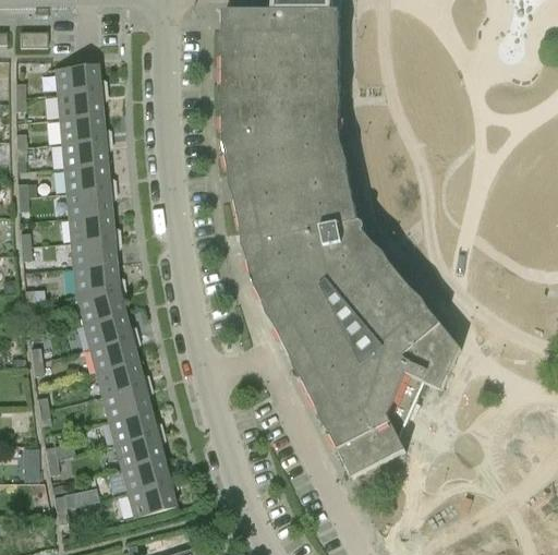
[(273,0),(273,12),(223,12),(223,146),(253,284),(352,479),(405,451),(400,439),(425,383),(443,391),(461,349),(364,232),(359,224),(340,134),(340,12),(331,12),(332,0),(273,0)]
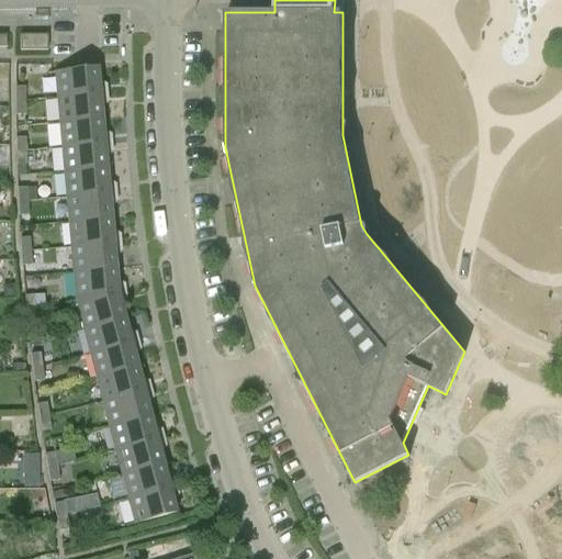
[(20,48),(47,48),(47,32),(20,33),(20,48)]
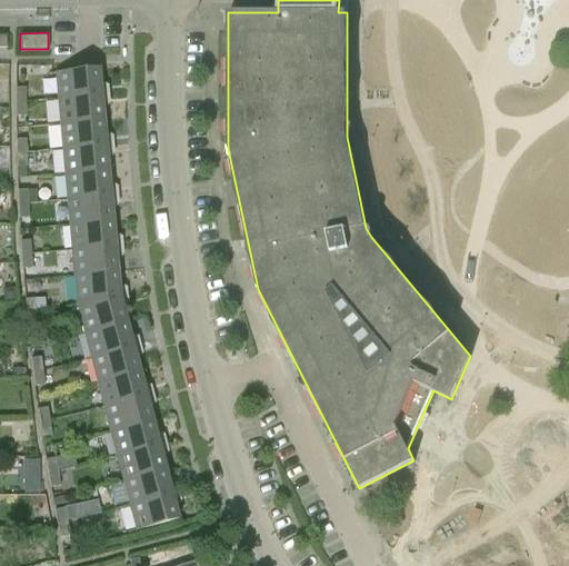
[(100,82),(99,67),(56,71),(58,97),(107,92),(106,81),(100,82)]
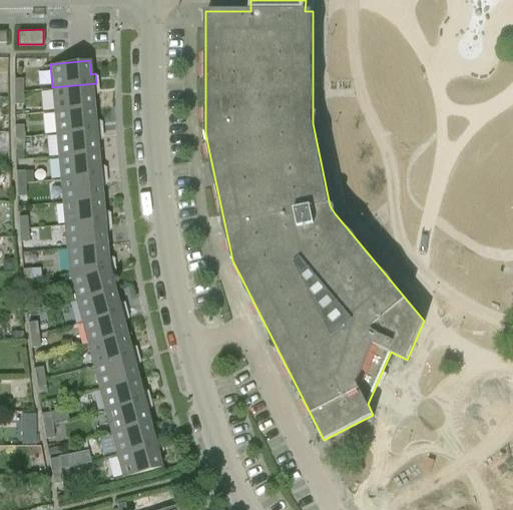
[(14,90),(23,90),(23,77),(14,77),(14,90)]
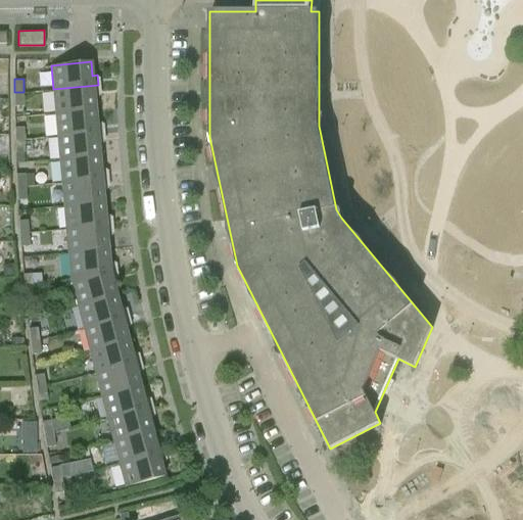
[(94,95),(99,94),(98,85),(53,89),(55,112),(95,108),(94,95)]
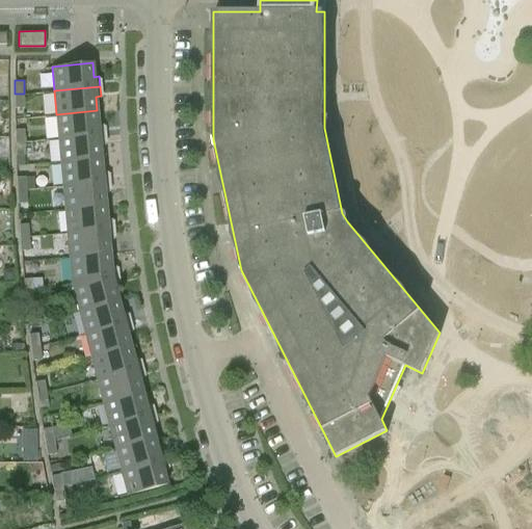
[(15,106),(24,106),(24,94),(15,94),(15,106)]
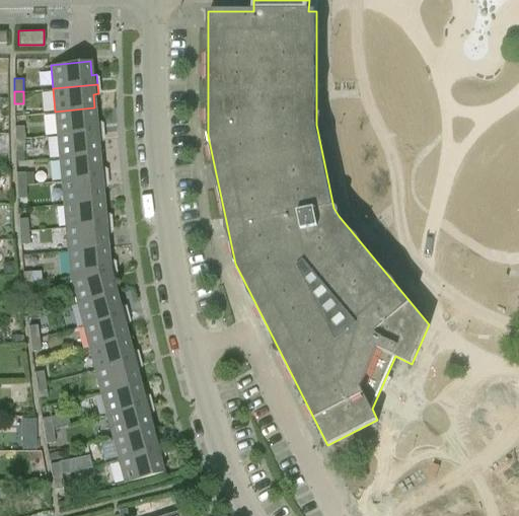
[(57,134),(101,130),(100,121),(95,121),(94,107),(55,112),(57,134)]
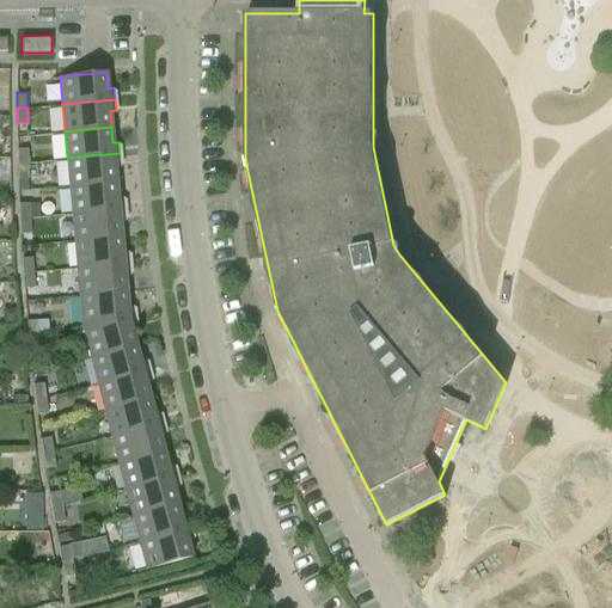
[(17,163),(28,161),(28,147),(17,147),(17,163)]
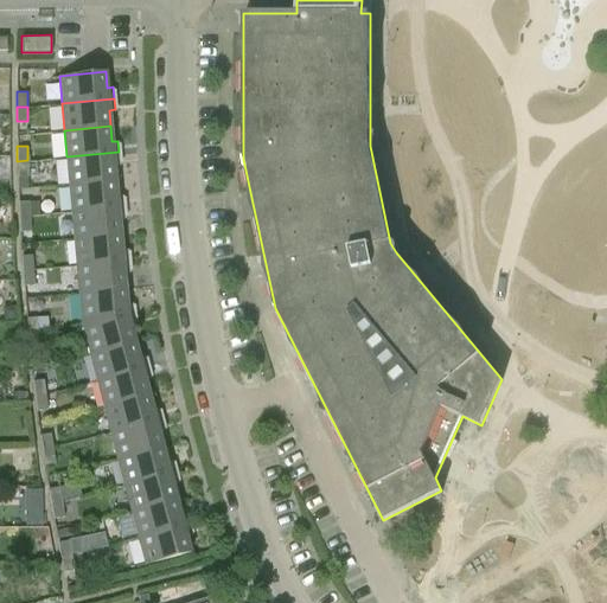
[(119,152),(66,156),(69,184),(115,179),(114,164),(120,164),(119,152)]
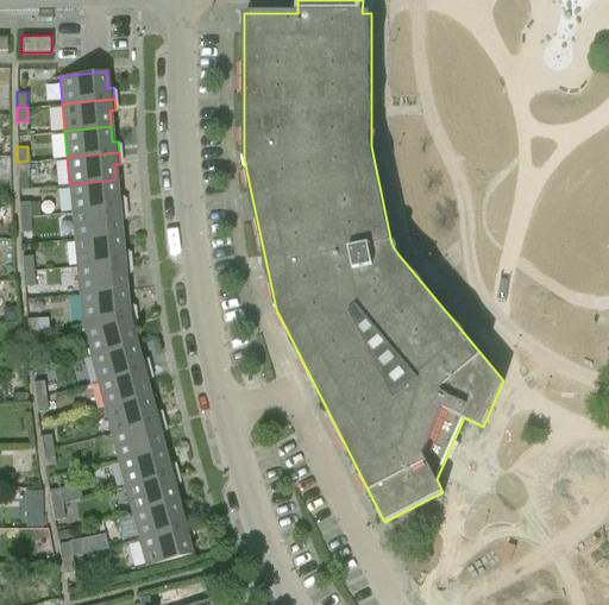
[(27,161),(17,162),(18,176),(29,176),(27,161)]
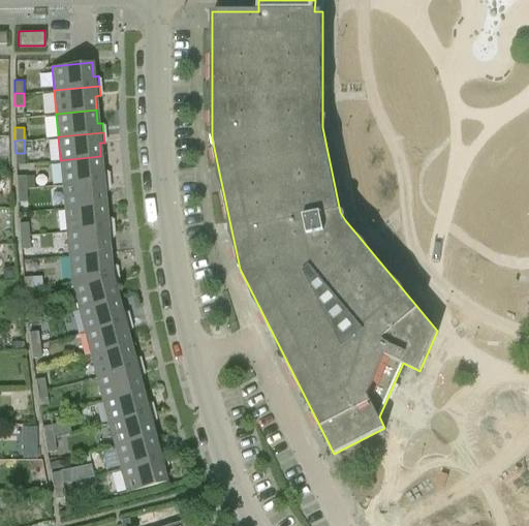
[(100,156),(60,160),(62,184),(107,180),(106,169),(101,171),(100,156)]
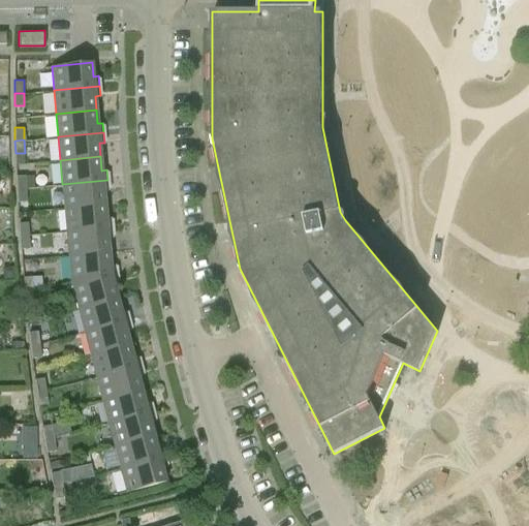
[(25,174),(16,175),(17,187),(26,187),(25,174)]
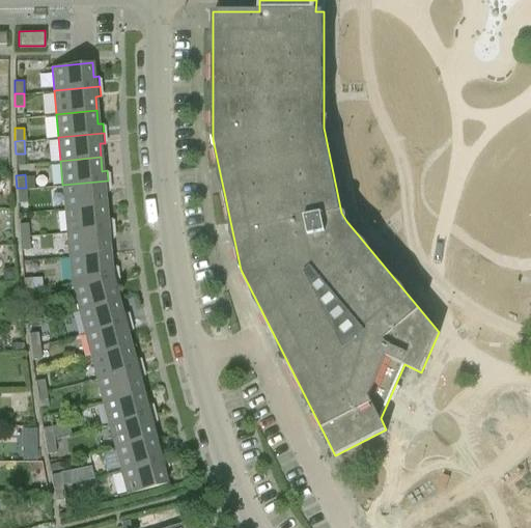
[(108,181),(62,185),(64,207),(105,204),(104,191),(109,190),(108,181)]
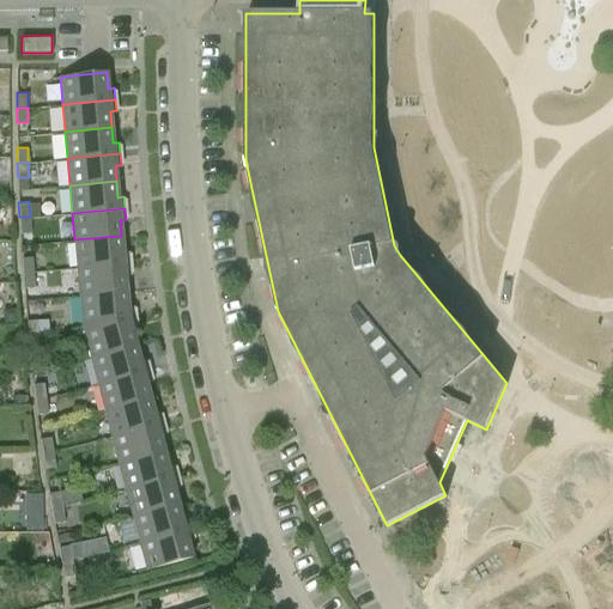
[(30,217),(19,217),(20,232),(30,232),(30,217)]
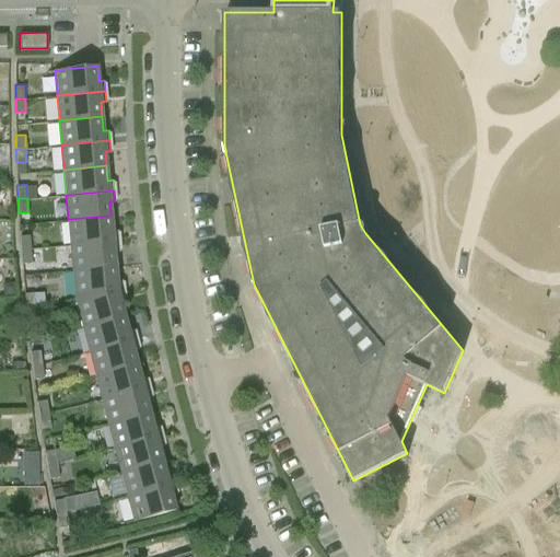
[(111,216),(68,219),(70,244),(118,240),(117,229),(112,230),(111,216)]
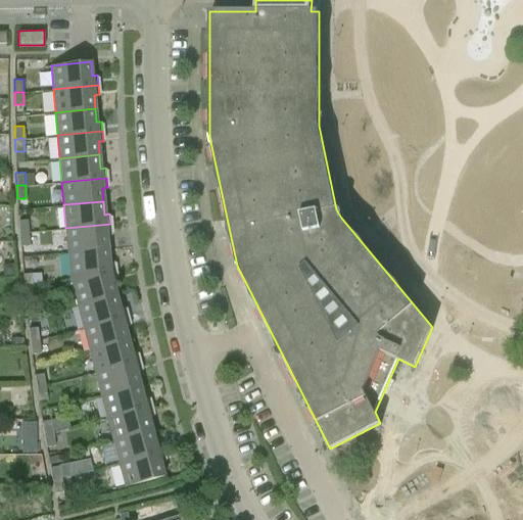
[(28,219),(18,220),(19,232),(29,231),(28,219)]
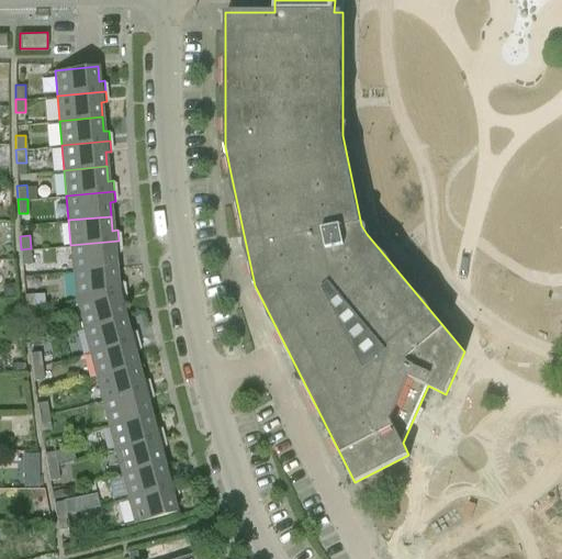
[(119,241),(70,245),(72,270),(115,266),(114,252),(120,252),(119,241)]
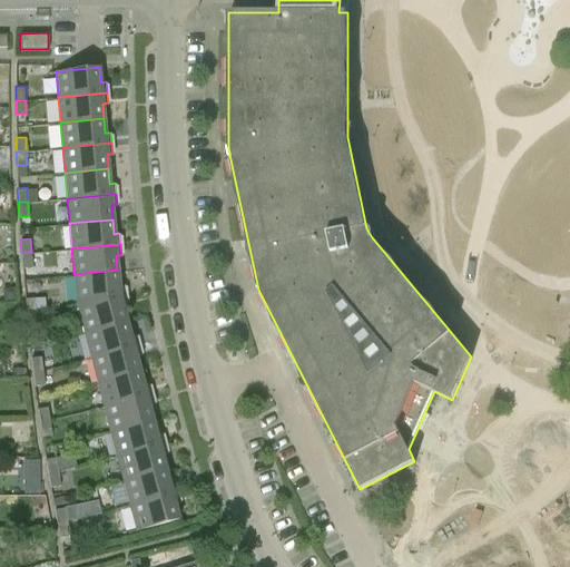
[(31,252),(21,253),(22,267),(31,266),(31,252)]
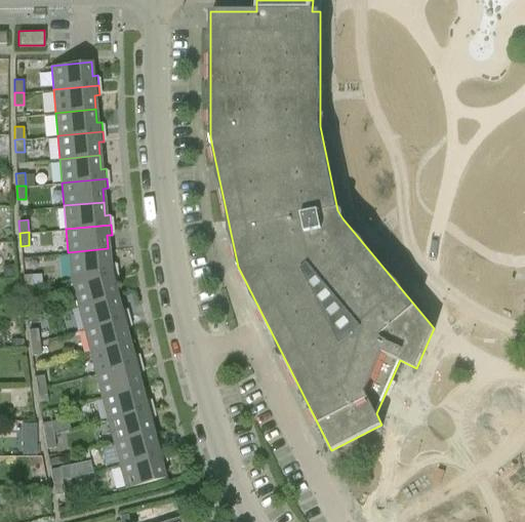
[(108,248),(68,252),(71,279),(115,271),(115,262),(109,262),(108,248)]
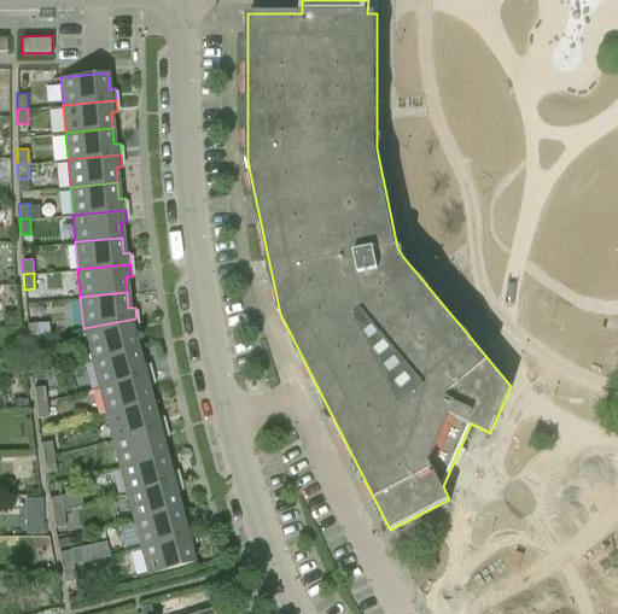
[(4,321),(18,321),(17,307),(4,308),(4,321)]
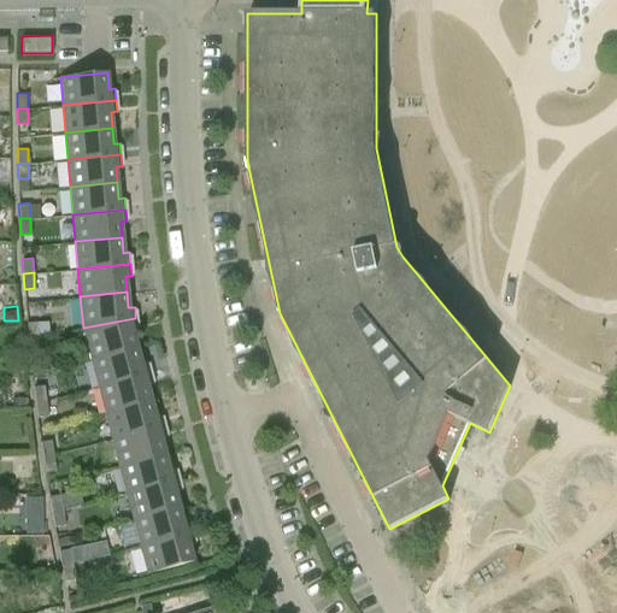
[(135,318),(83,328),(90,359),(136,347),(133,331),(139,330),(135,318)]
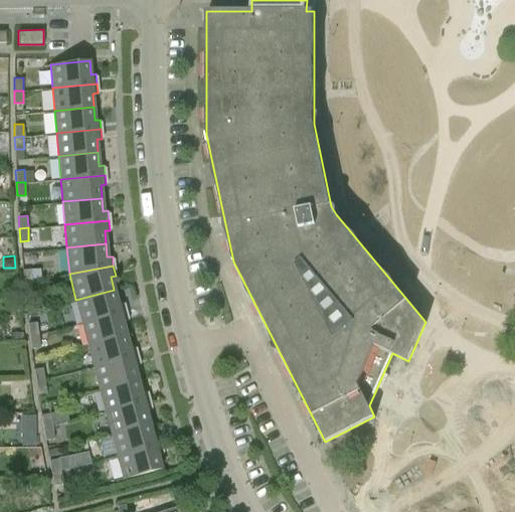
[(31,268),(22,269),(23,282),(32,281),(31,268)]
